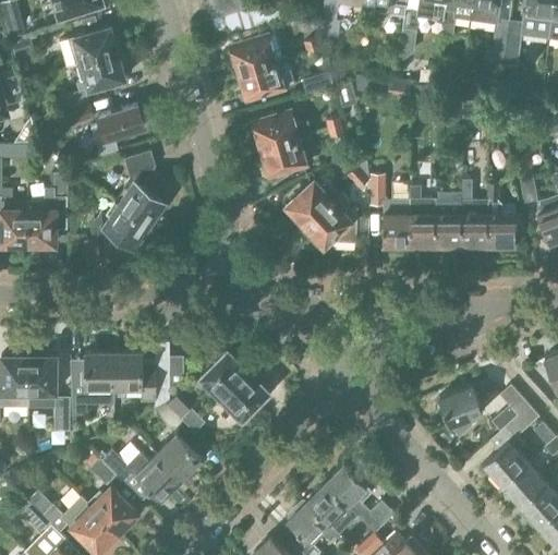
[(55,0),(60,16),(75,12),(104,4),(101,0),(55,0)]
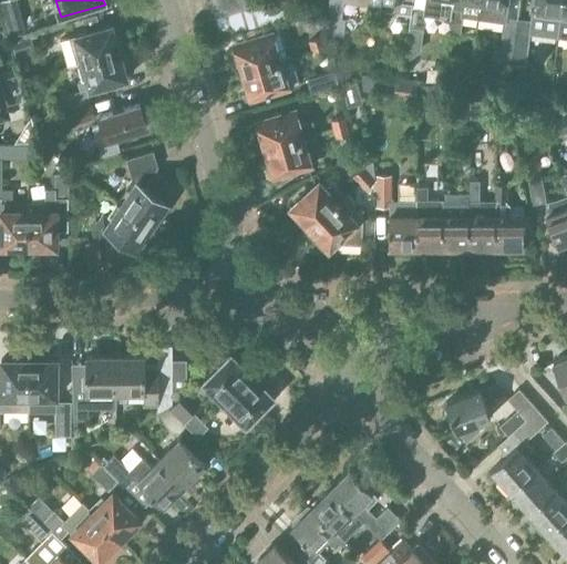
[(244,0),(206,0),(210,11),(215,10),(216,14),(246,6),(244,0)]
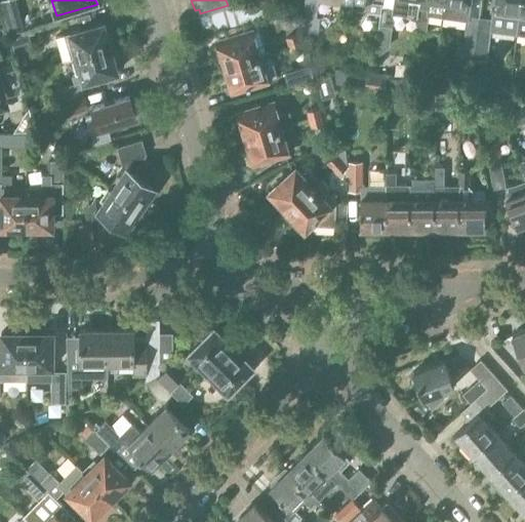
[(256,0),(256,10),(266,10),(266,0),(256,0)]
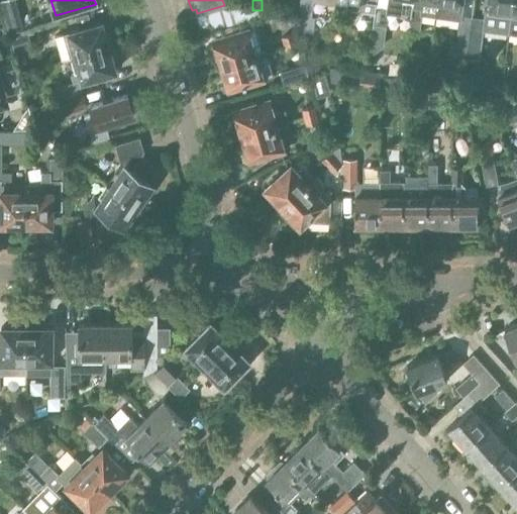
[(271,0),(262,0),(262,10),(263,10),(264,10),(270,11),(271,0)]
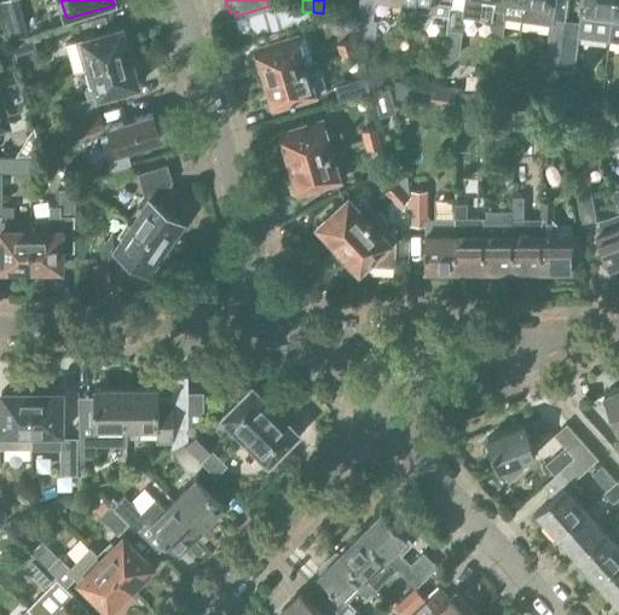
[(359,0),(357,19),(358,19),(356,36),(372,38),(376,4),(387,6),(387,0),(404,0),(403,11),(405,12),(405,11),(406,0),(359,0)]
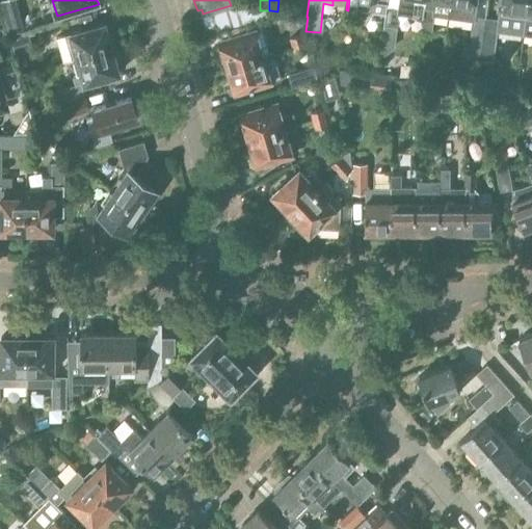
[(349,0),(348,9),(348,10),(373,14),(371,25),(383,26),(387,6),(388,0),(349,0)]
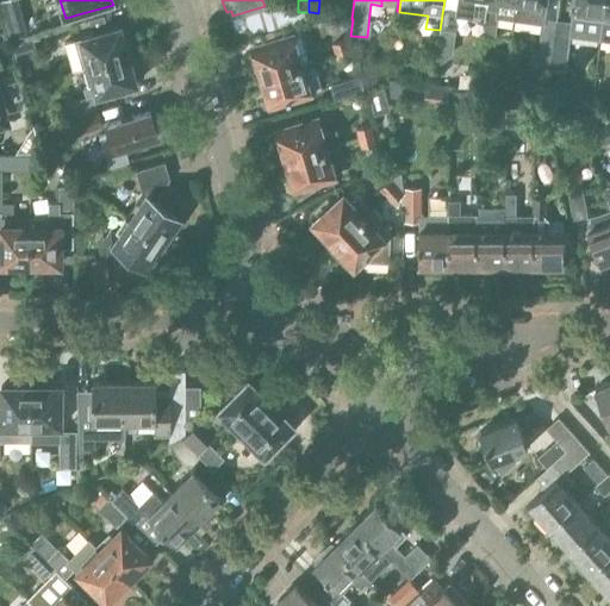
[(443,7),(440,30),(441,30),(436,66),(441,67),(453,57),(458,17),(484,20),(484,24),(487,0),(459,0),(458,8),(443,7)]
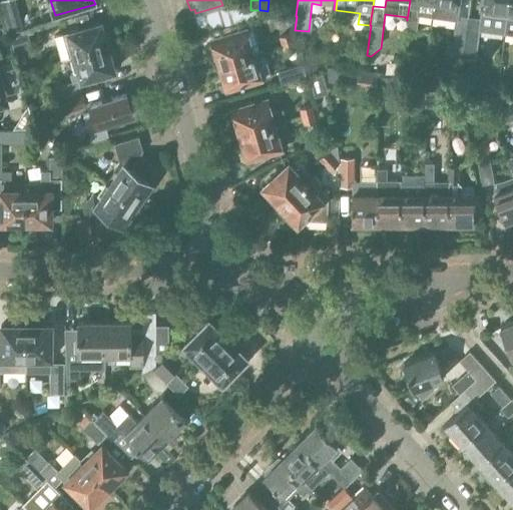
[(435,0),(410,0),(407,20),(409,20),(408,32),(417,33),(419,17),(433,19),(435,0)]
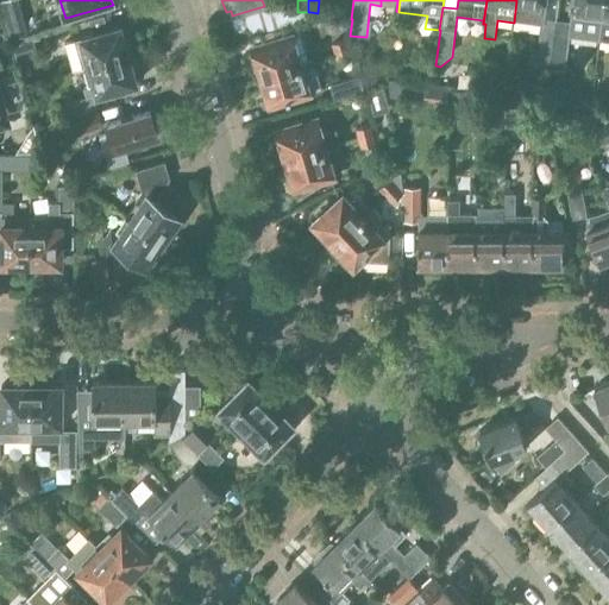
[(541,27),(538,52),(531,51),(528,69),(550,71),(556,23),(545,21),(546,7),(544,7),(544,0),(516,0),(514,23),(541,27)]
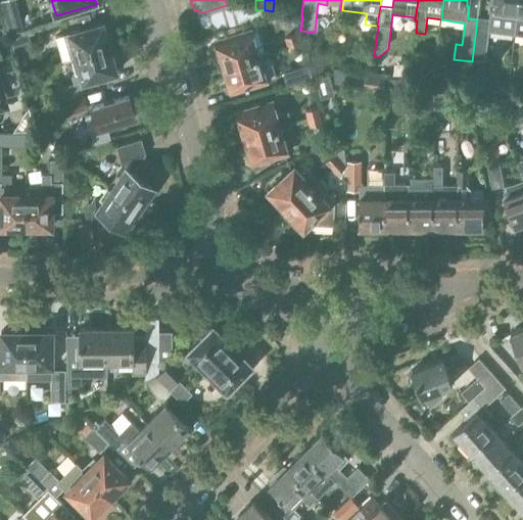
[(492,0),(489,21),(477,19),(472,61),(485,63),(489,32),(516,36),(517,20),(519,0),(492,0)]
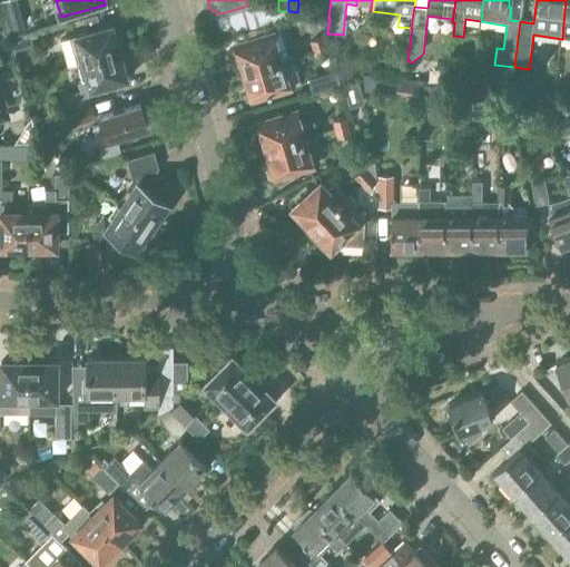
[(27,33),(23,22),(6,28),(9,39),(27,33)]
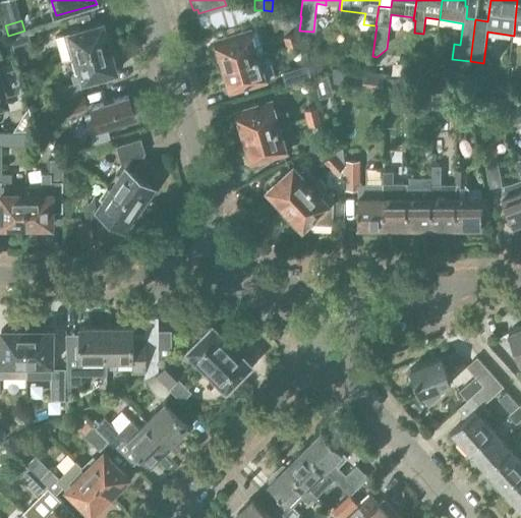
[(63,62),(76,59),(113,48),(110,36),(107,37),(103,25),(56,39),(63,62)]
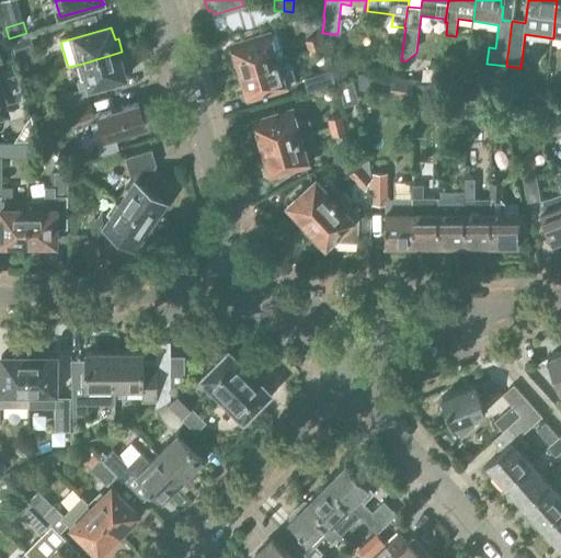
[(242,72),(289,59),(289,58),(285,59),(277,34),(235,46),(242,72)]
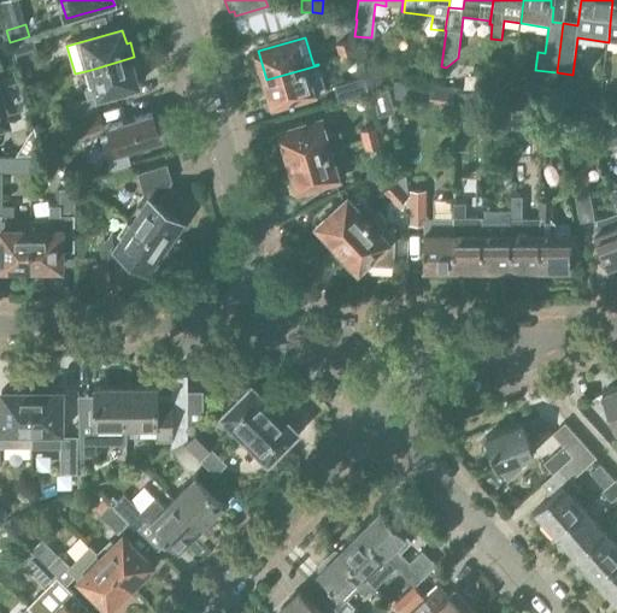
[(39,60),(34,41),(12,47),(18,66),(39,60)]
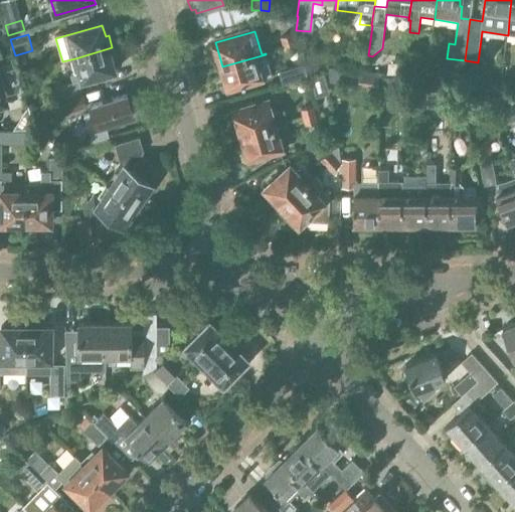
[(284,48),(297,45),(294,37),(282,40),(284,48)]
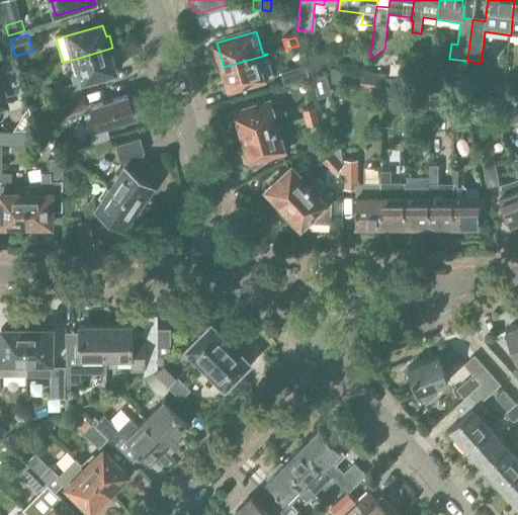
[(298,46),(285,49),(287,57),(300,54),(298,46)]
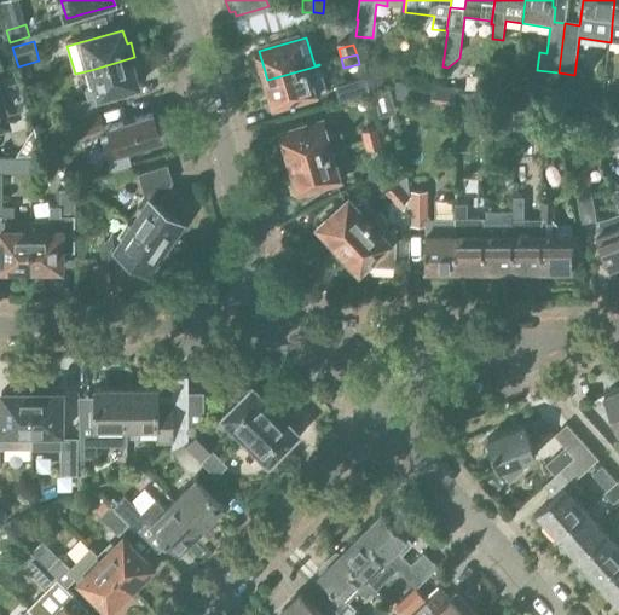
[(91,70),(96,90),(85,92),(88,102),(68,106),(73,121),(99,114),(94,99),(139,87),(134,74),(139,71),(134,57),(91,70)]
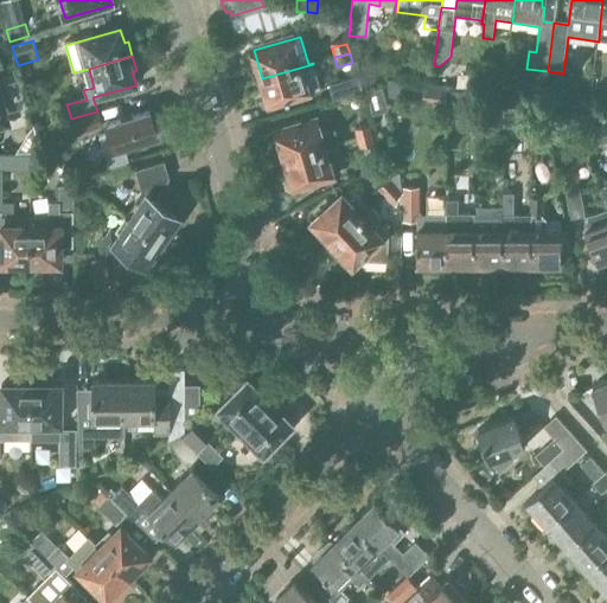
[(320,91),(313,64),(262,78),(270,106),(320,91)]
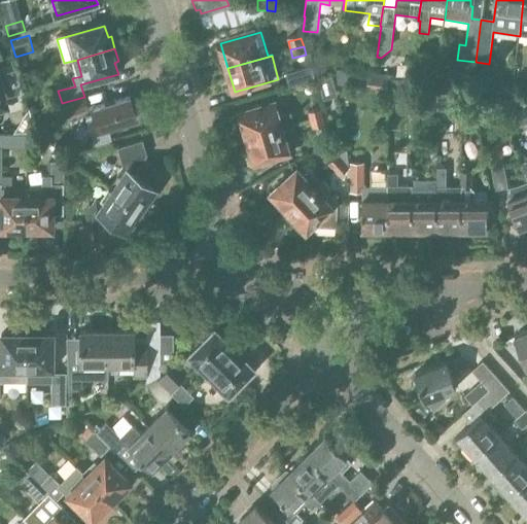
[(315,81),(311,68),(285,75),(289,89),(315,81)]
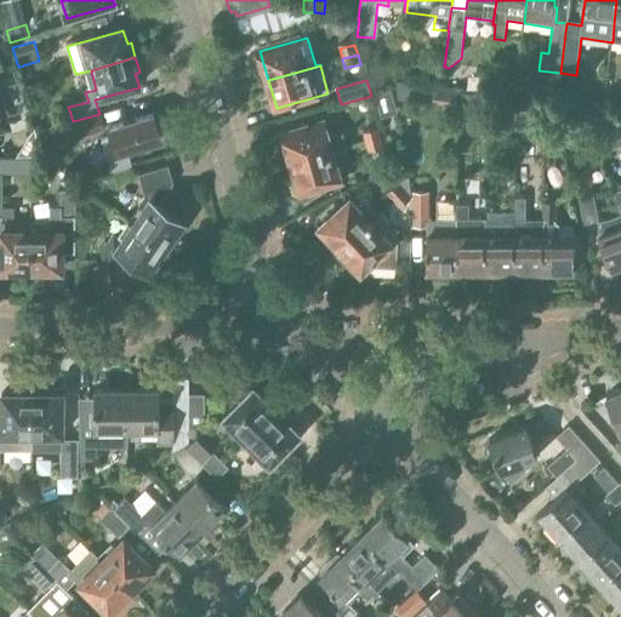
[(457,100),(457,115),(480,116),(480,101),(457,100)]
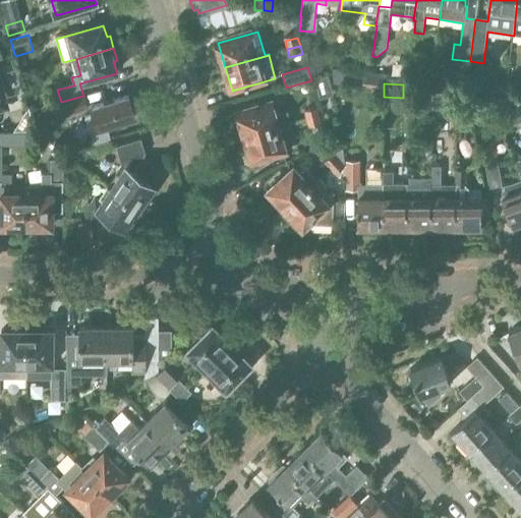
[(431,93),(413,92),(413,104),(431,104),(431,93)]
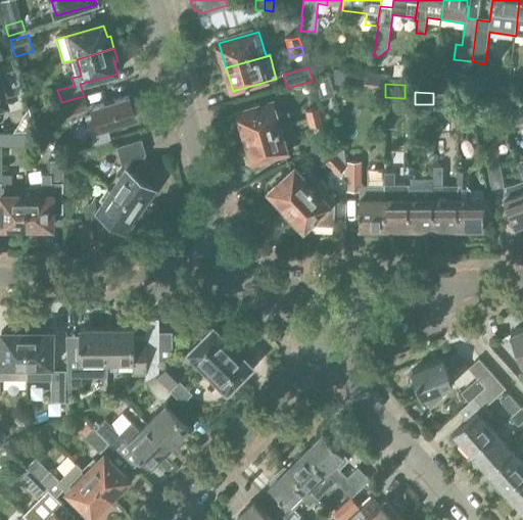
[(487,97),(474,99),(476,111),(483,110),(488,104),(487,97)]
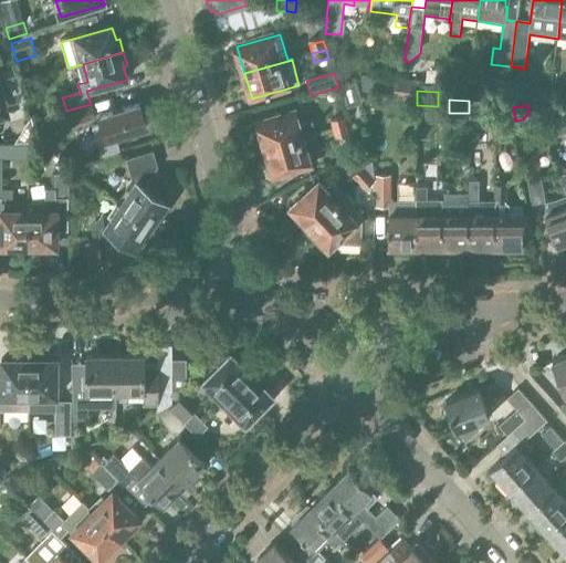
[(565,117),(563,110),(541,106),(549,129),(565,123),(565,117)]
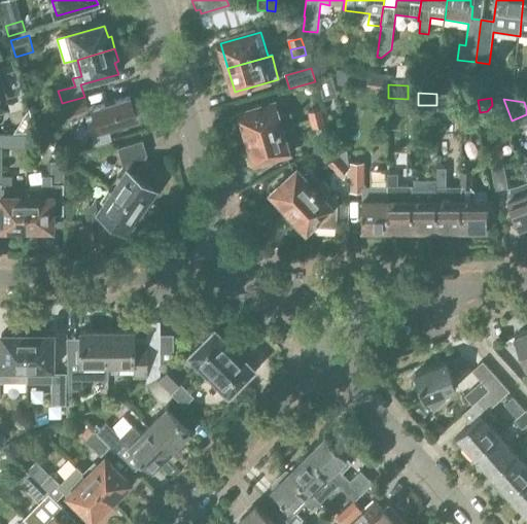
[(66,115),(67,119),(90,113),(85,100),(57,108),(59,117),(66,115)]
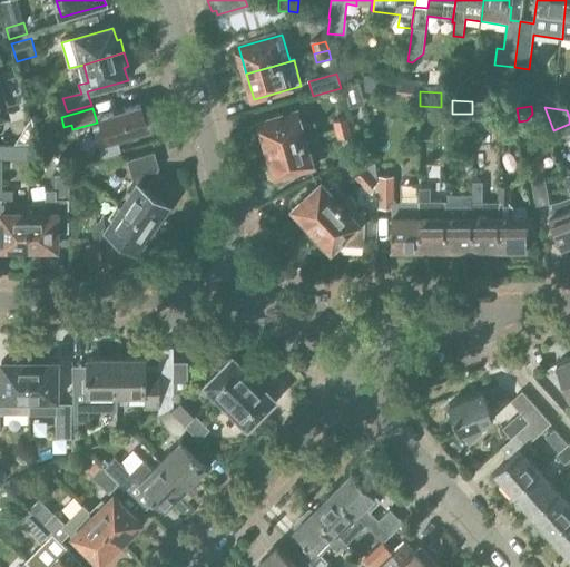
[(100,120),(102,127),(94,130),(98,147),(101,158),(105,158),(118,154),(115,142),(147,132),(140,108),(100,120)]
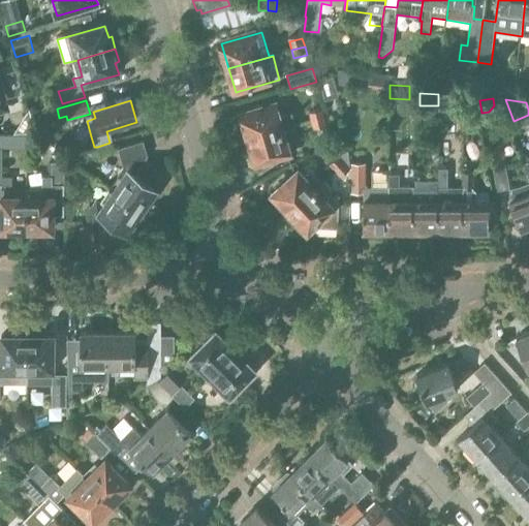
[(281,130),(292,127),(296,126),(292,116),(278,120),(275,106),(242,116),(248,140),(281,130)]
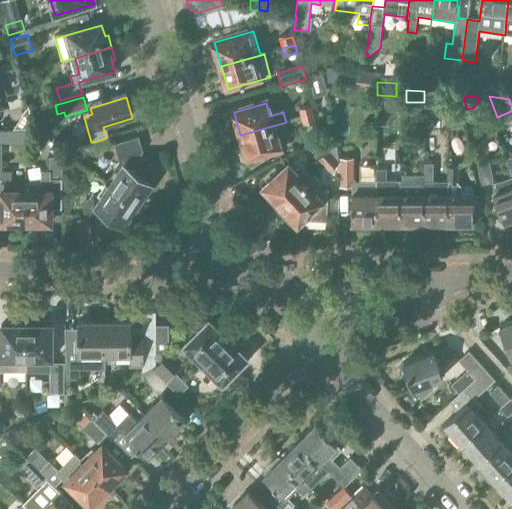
[(302,118),(315,114),(312,106),(299,110),(302,118)]
